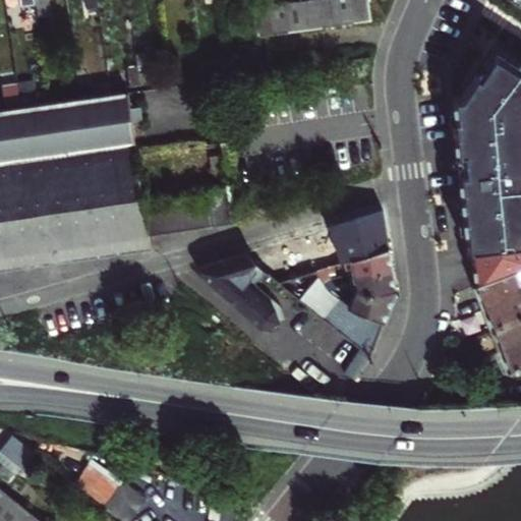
[(35,0),(36,3),(38,16),(48,14),(46,0),(35,0)]
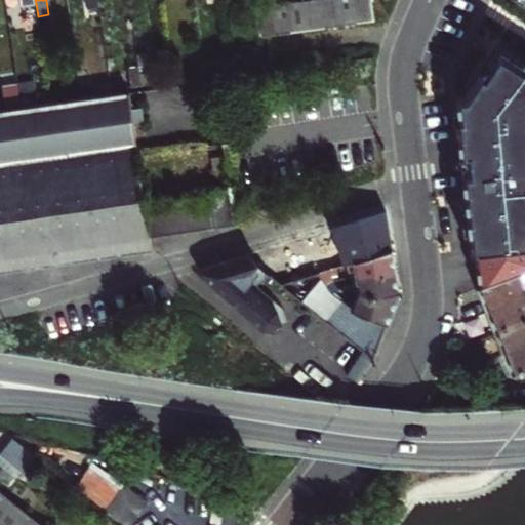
[(320,0),(310,0),(304,1),(308,30),(324,28),(320,0)]
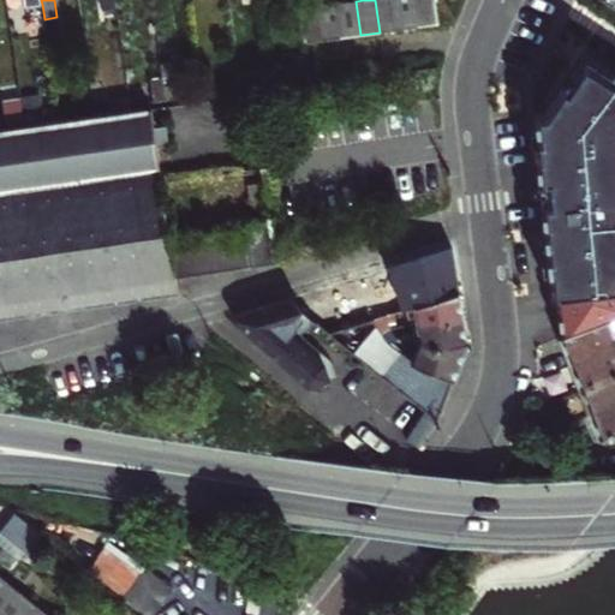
[(400,30),(395,0),(375,0),(380,33),(400,30)]
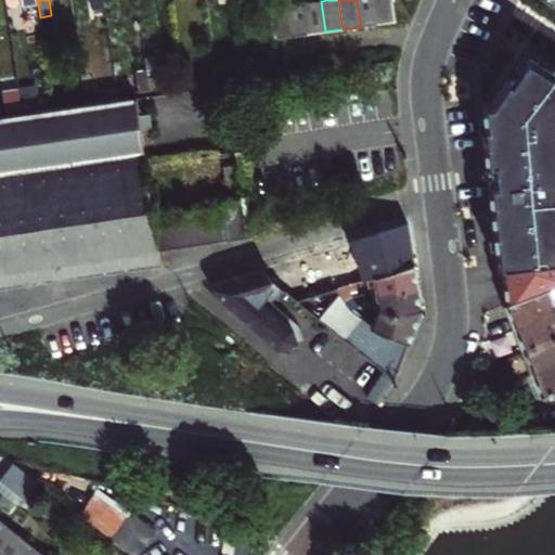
[(377,24),(373,0),(357,0),(361,27),(377,24)]
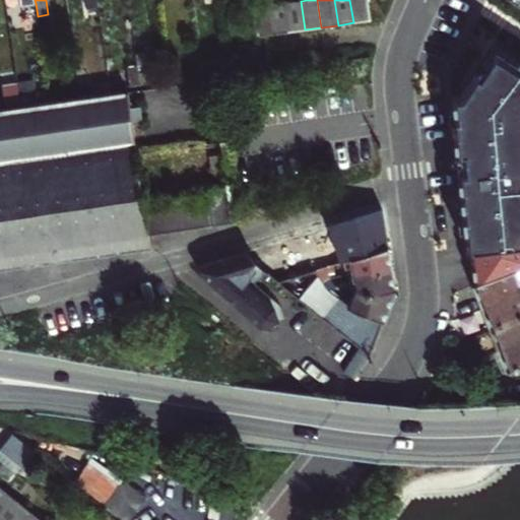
[(367,0),(349,0),(353,22),(370,20),(367,0)]
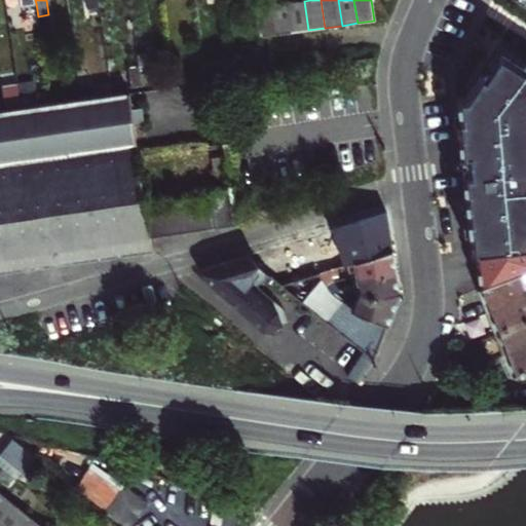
[(308,30),(304,1),(288,4),(292,33),(308,30)]
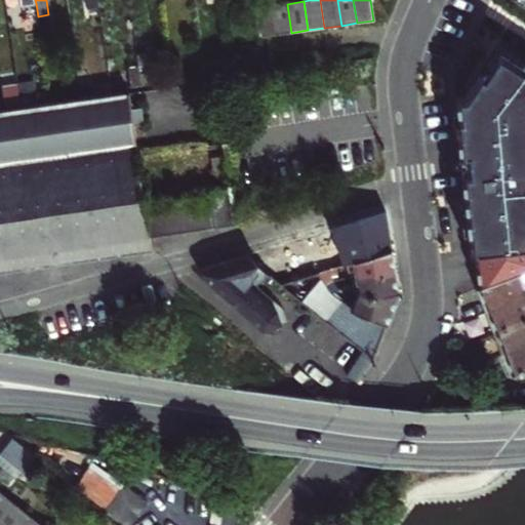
[(291,33),(287,4),(271,6),(274,35),(291,33)]
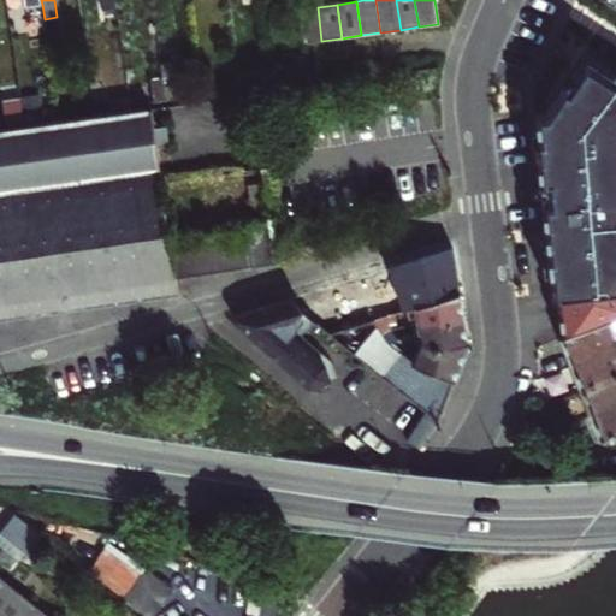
[(321,41),(318,7),(297,10),(302,43),(321,41)]
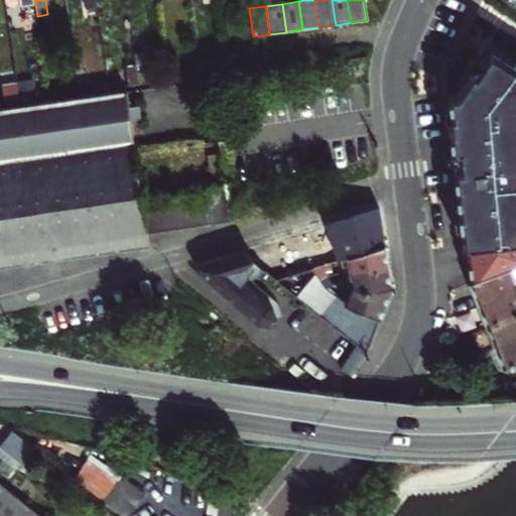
[(477,240),(481,278),(515,265),(515,49),(496,36),(475,71),(471,69),(459,90),(449,91),(450,98),(453,116),(449,117),(456,183),(460,221),(462,245),(477,240)]
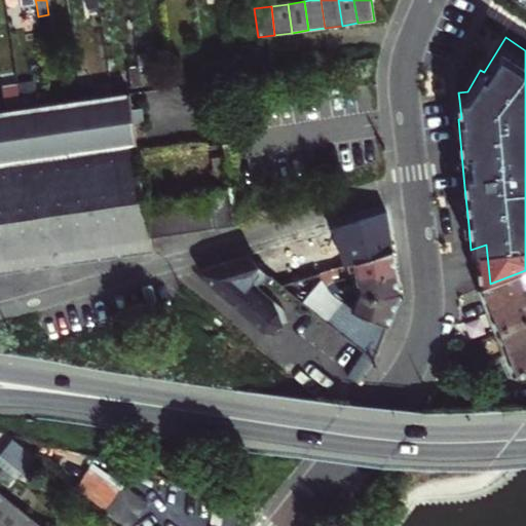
[(166,49),(136,53),(141,86),(171,82),(166,49)]
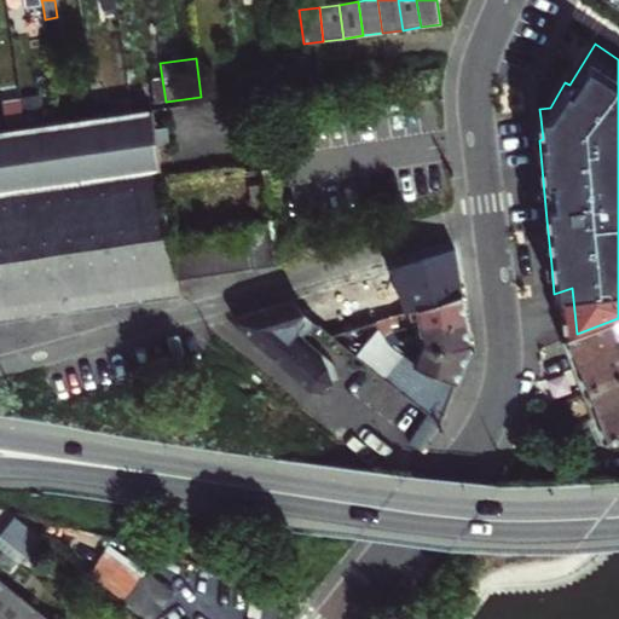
[(143,86),(126,88),(129,106),(145,104),(143,86)]
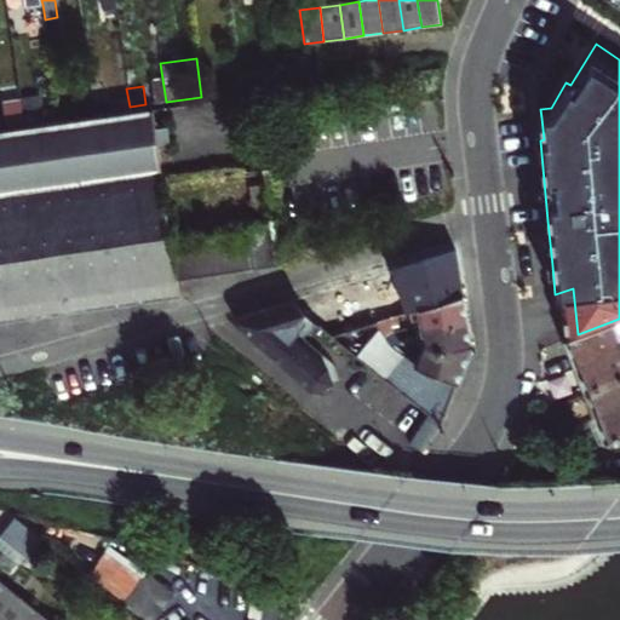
[(1,105),(5,126),(23,122),(19,103),(1,105)]
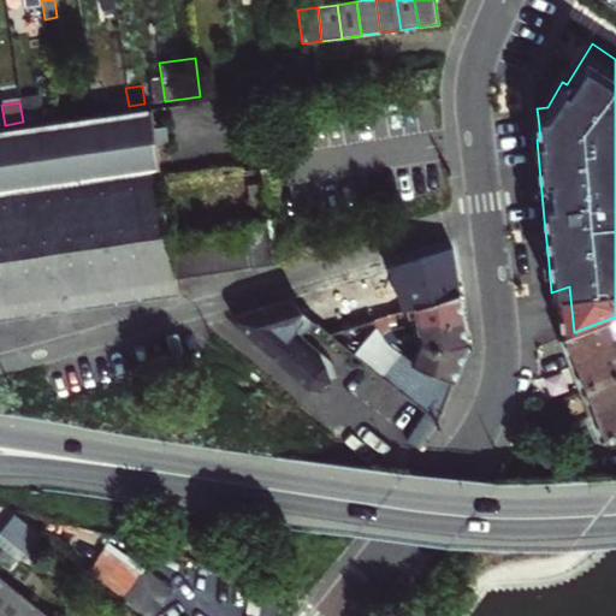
[(0,193),(159,170),(157,147),(153,128),(150,110),(0,131),(0,193)]
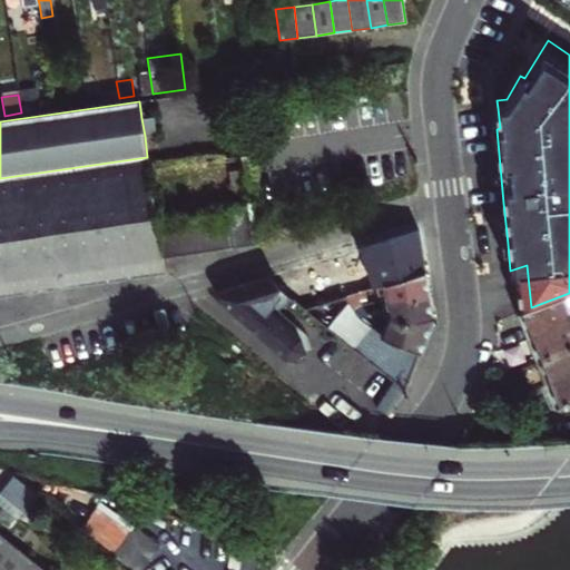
[(153,117),(141,118),(145,136),(155,135),(153,117)]
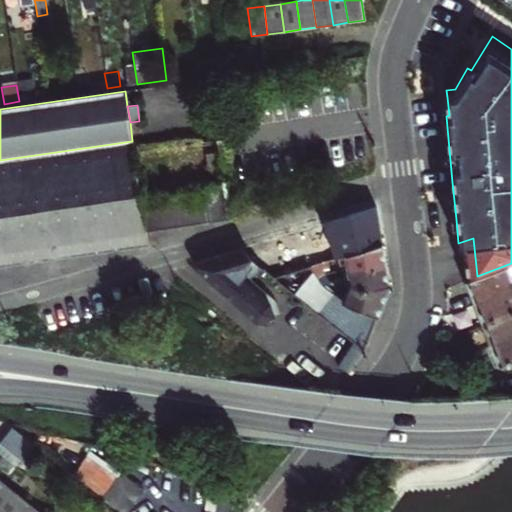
[(132,141),(0,160),(0,263),(148,242),(146,229),(141,195),(135,158),(134,151),(134,146),(133,143),(132,141)]
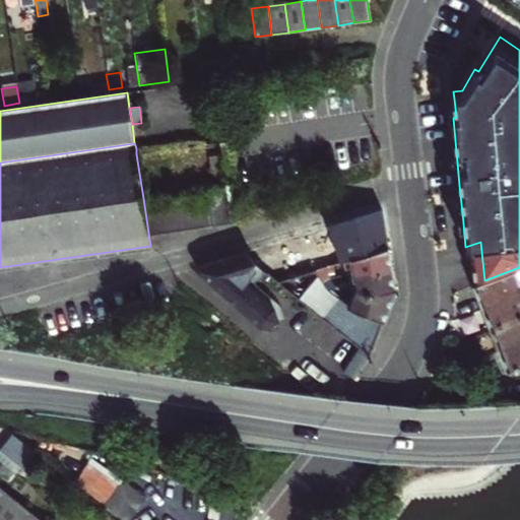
[(222,154),(211,156),(214,176),(225,174),(222,154)]
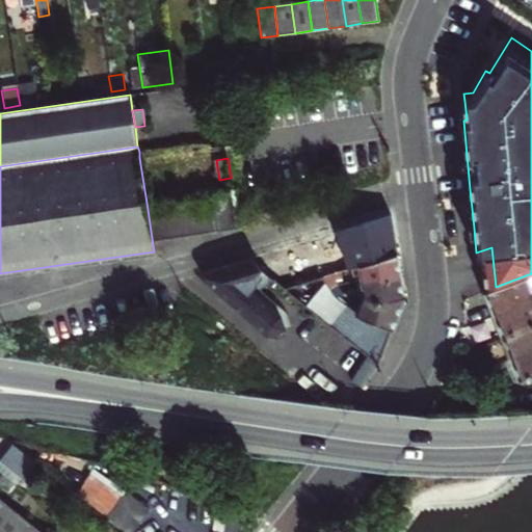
[(233,191),(147,203),(152,238),(191,233),(238,227),(233,191)]
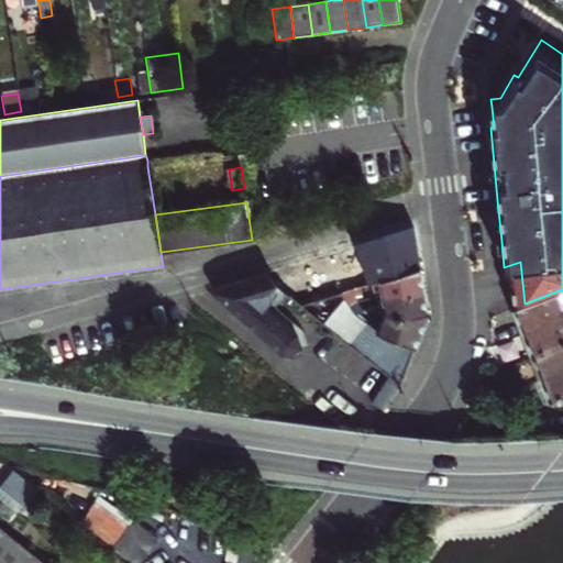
[(348,264),(355,289),(372,284),(420,268),(418,250),(415,227),(321,255),(327,271),(348,264)]
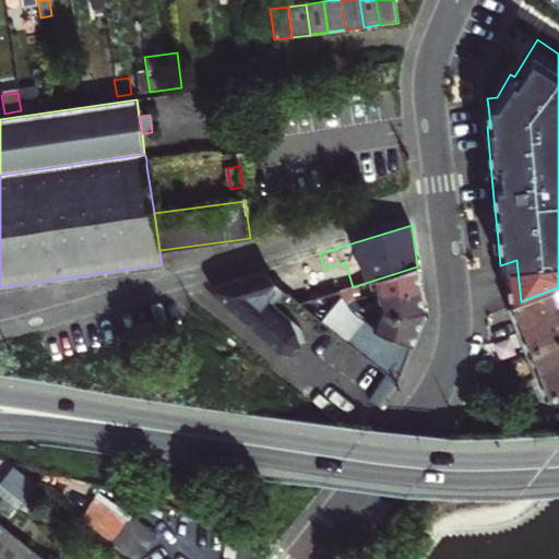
[(417,266),(369,282),(371,290),(379,288),(381,294),(420,289),(419,278),(417,266)]
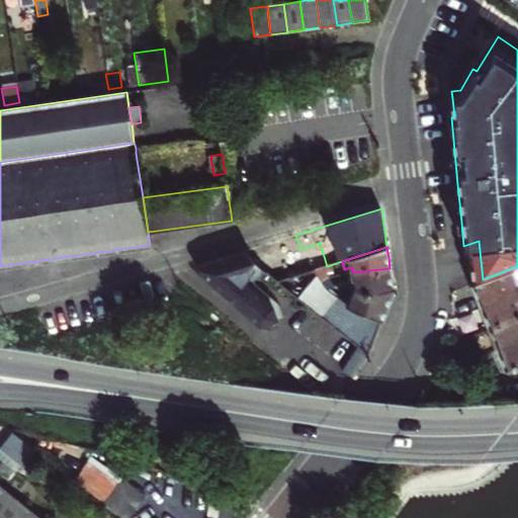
[(242,251),(194,267),(199,272),(258,326),(276,321),(273,307),(247,283),(243,287),(229,275),(248,267),(262,278),(267,272),(242,251)]
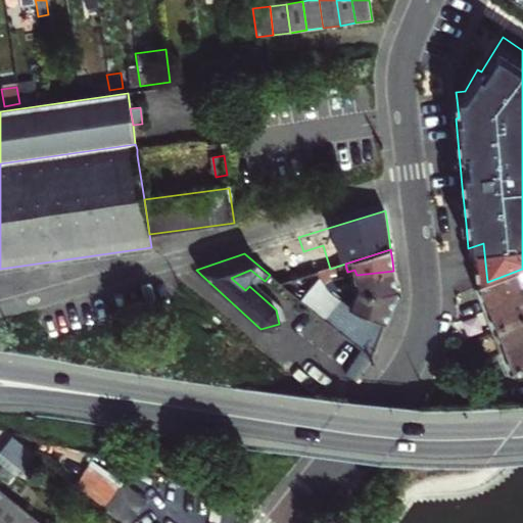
[(480,300),(483,310),(505,301),(503,297),(522,290),(522,269),(487,282),(475,286),(476,289),(480,300)]
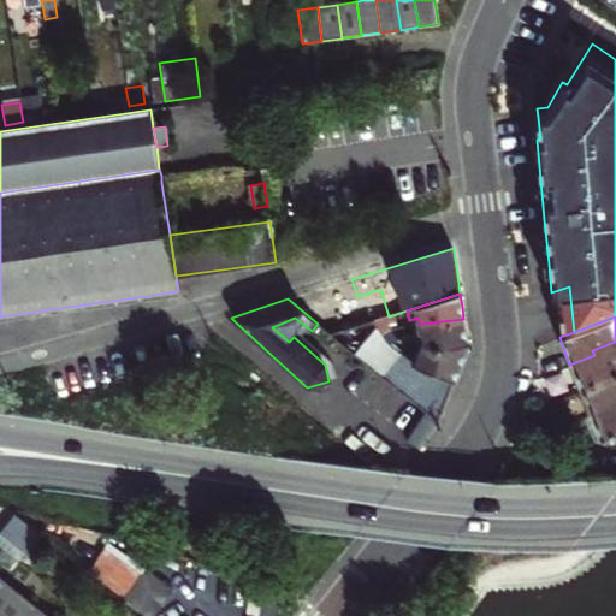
[(383,318),(374,321),(383,335),(390,332),(383,318)]
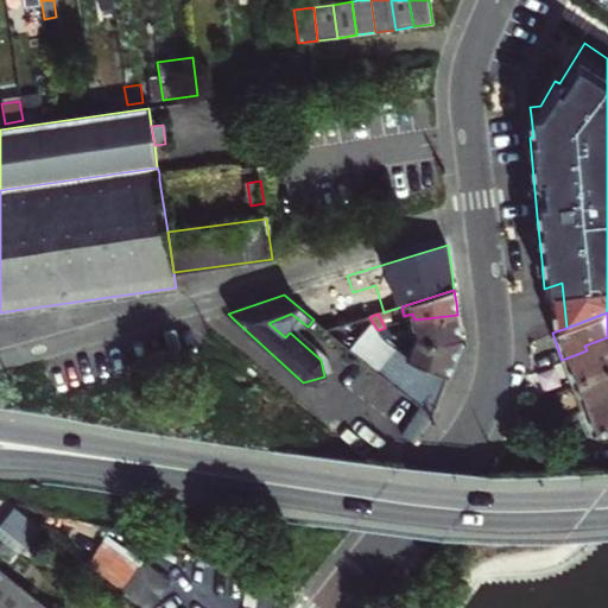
[(415,331),(415,336),(462,337),(460,325),(457,315),(415,320),(385,328),(378,330),(384,339),(415,331)]
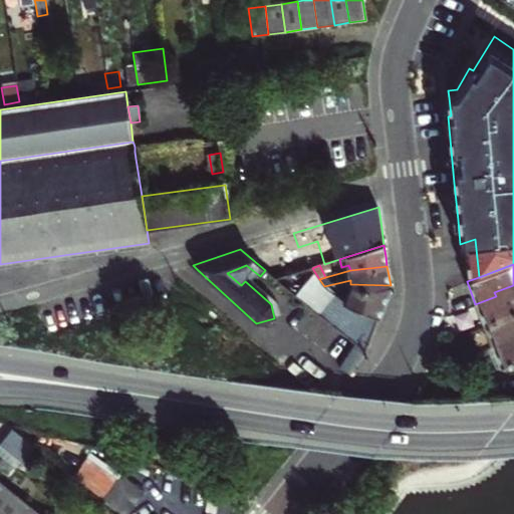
[(391,285),(350,284),(343,302),(349,307),(377,319),(383,303),(391,285)]
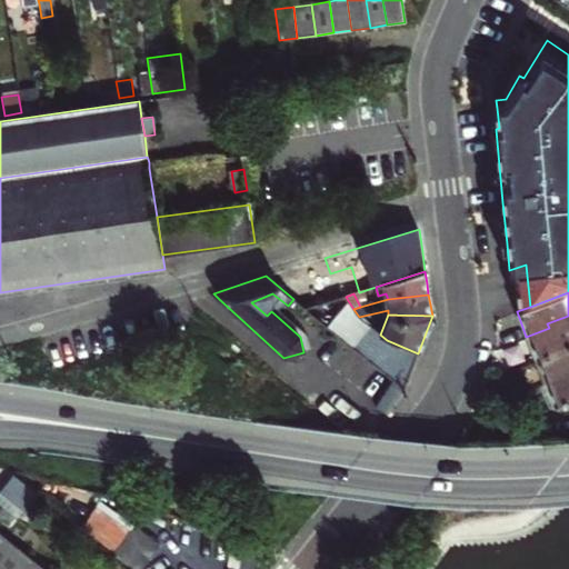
[(568,316),(547,323),(549,328),(526,337),(531,352),(533,359),(568,347),(568,316)]
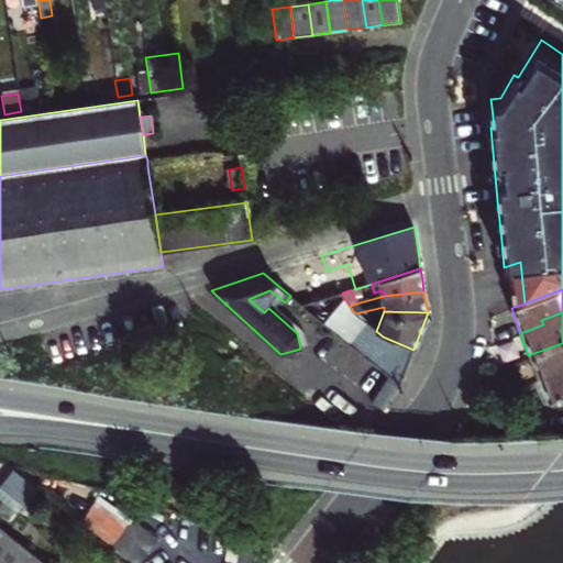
[(383,337),(376,331),(366,323),(355,337),(342,326),(335,333),(388,376),(399,385),(407,366),(414,350),(383,337)]
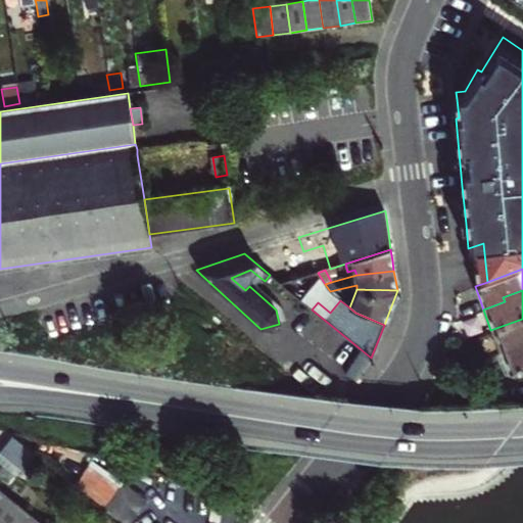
[(494,342),(498,353),(515,348),(513,341),(522,338),(522,319),(490,330),(494,342)]
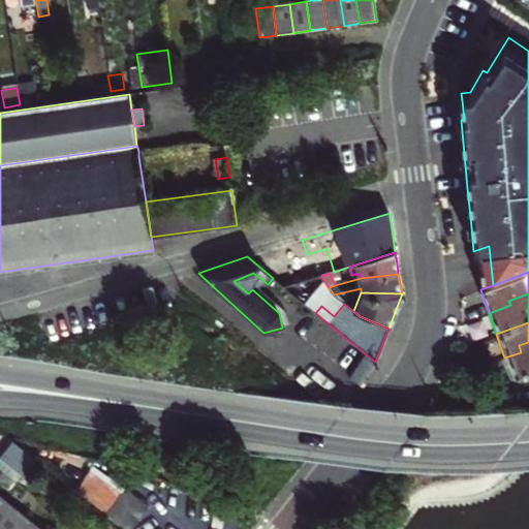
[(512,382),(528,375),(528,342),(519,345),(521,352),(504,358),(509,373),(512,382)]
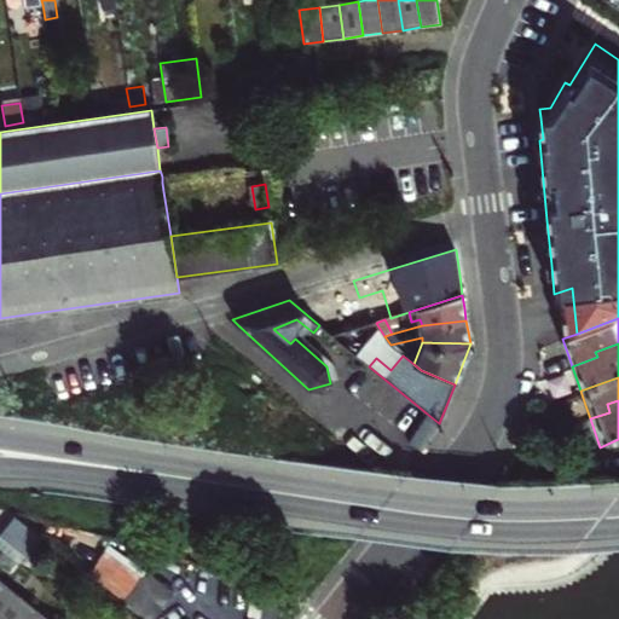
[(429,439),(439,423),(427,414),(408,443),(421,451),(429,439)]
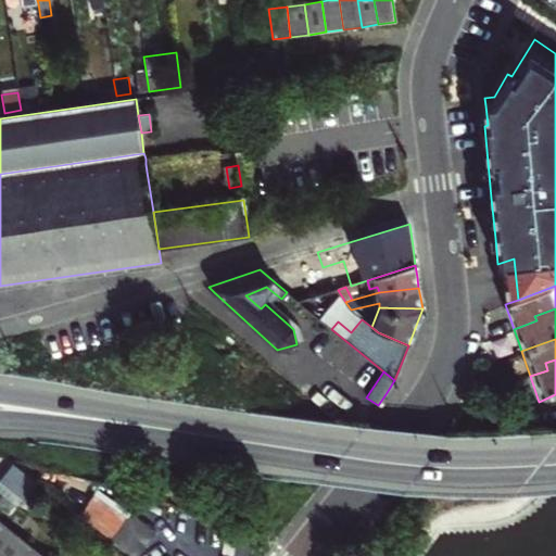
[(11,459),(0,472),(0,479),(22,496),(36,480),(11,459)]
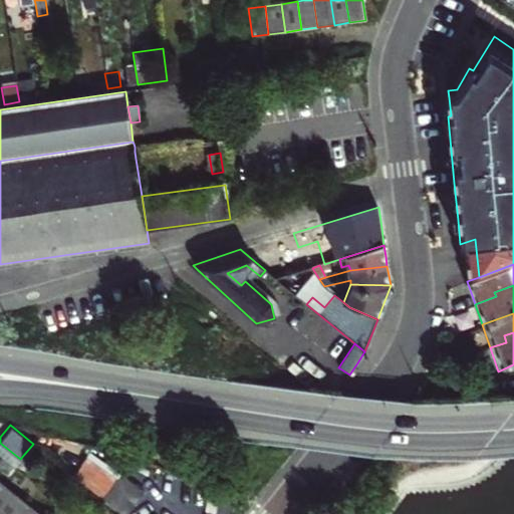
[(0,513),(40,513),(0,481),(0,513)]
